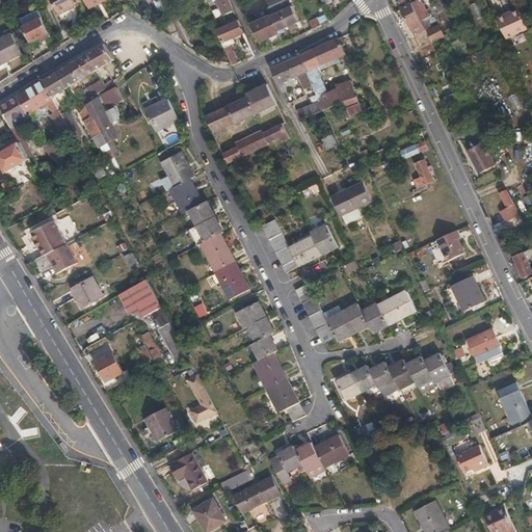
[(75,5),(82,1),(80,0),(53,0),(56,4),(54,5),(59,16),(70,9),(69,8),(75,5)]
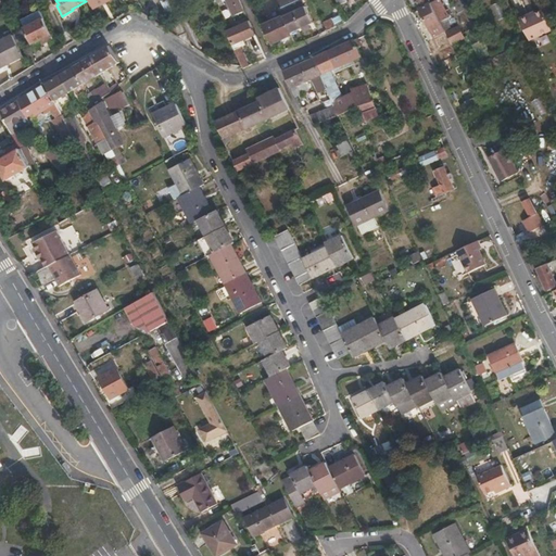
[(91,0),(95,5),(96,7),(97,9),(113,0),(91,0)]
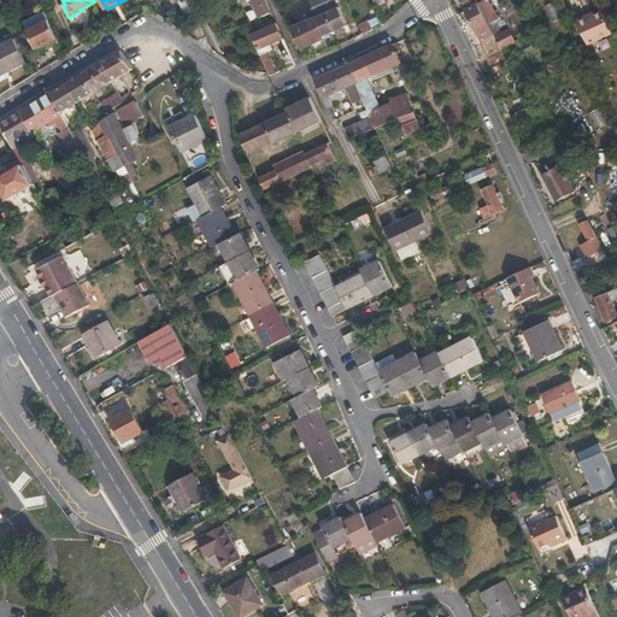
[(272,12),(268,1),(266,0),(251,0),(260,18),(272,12)]
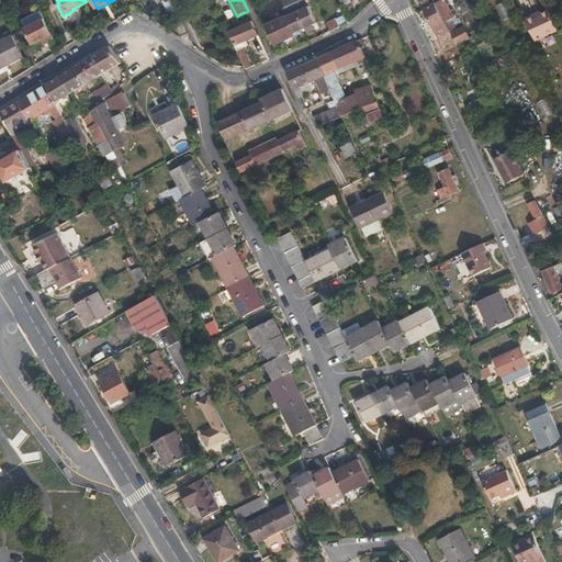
[(283,9),(287,17),(295,34),(306,29),(313,25),(317,23),(310,7),(307,7),(304,0),(303,0),(285,9),(283,9)]
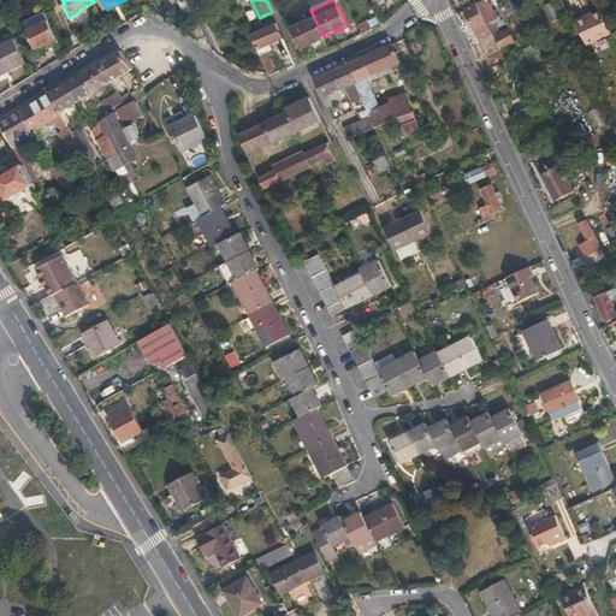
[(495,36),(502,49),(515,43),(508,30),(502,34),(496,24),(499,23),(487,0),(486,0),(478,5),(495,36)]
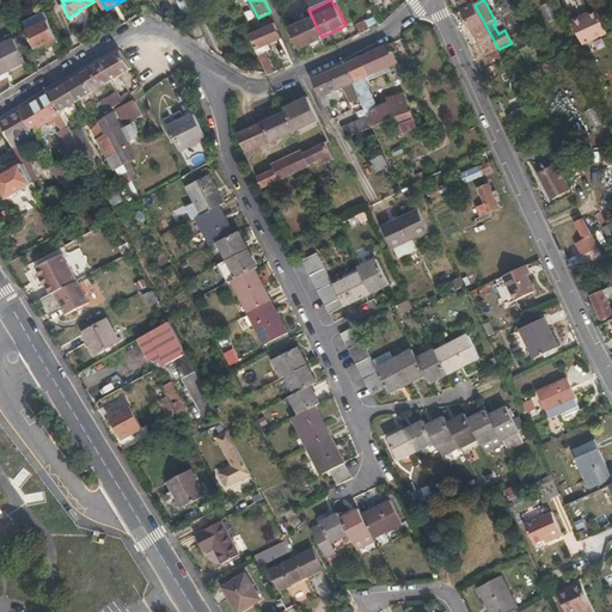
[(497,0),(505,13),(507,13),(515,8),(516,12),(521,10),(531,6),(527,0),(514,0),(512,1),(510,0),(497,0)]
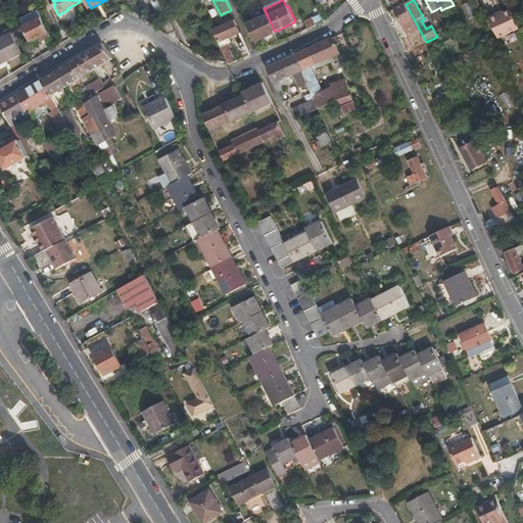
[(406,3),(395,8),(410,36),(420,31),(406,4),(406,3)]
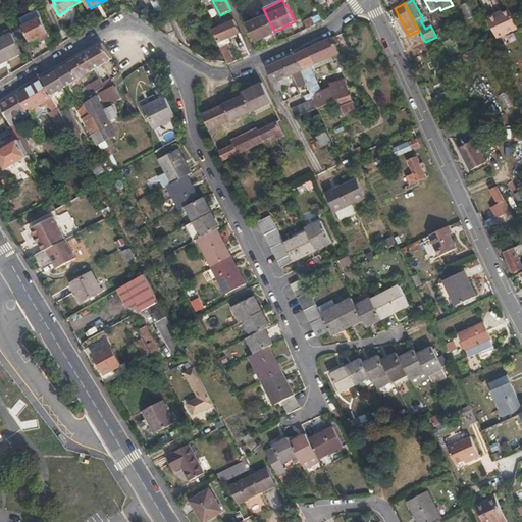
[(439,7),(432,11),(439,25),(440,24),(450,41),(455,38),(440,10),(439,7)]
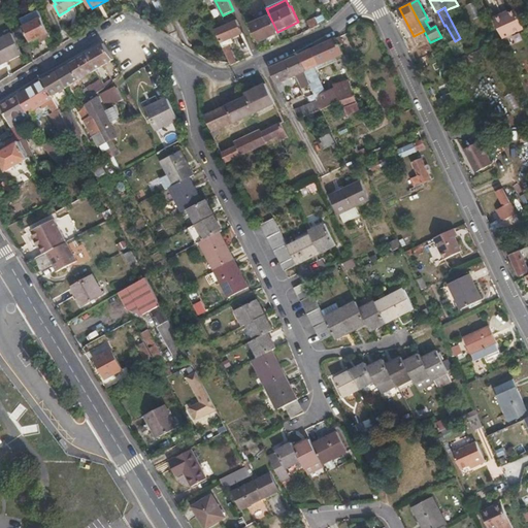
[(466,40),(450,8),(446,10),(460,38),(462,42),(466,40)]
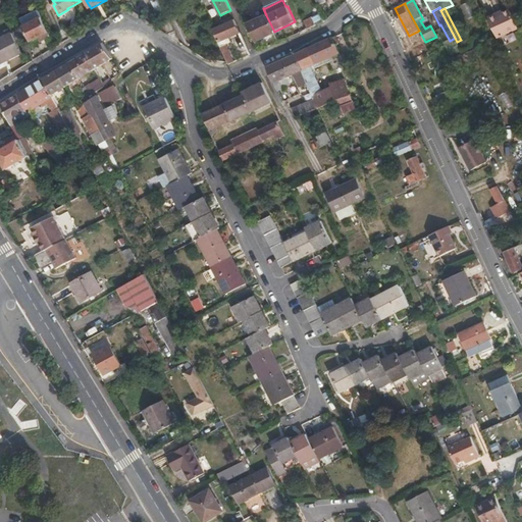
[(497,38),(518,29),(509,9),(502,13),(501,11),(487,17),(497,38)]
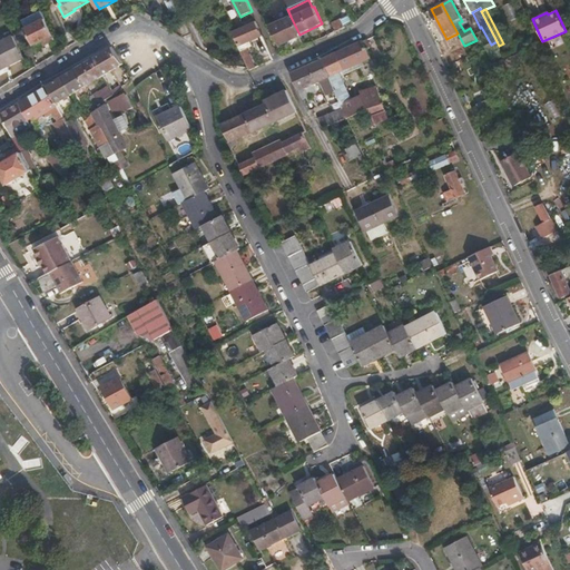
[(23,20),(27,27),(46,18),(42,11),(23,20)]
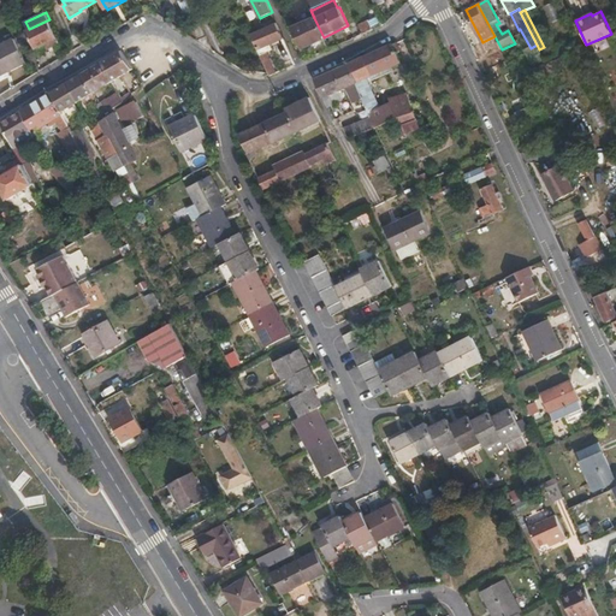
[(373,30),(384,25),(379,15),(368,21),(373,30)]
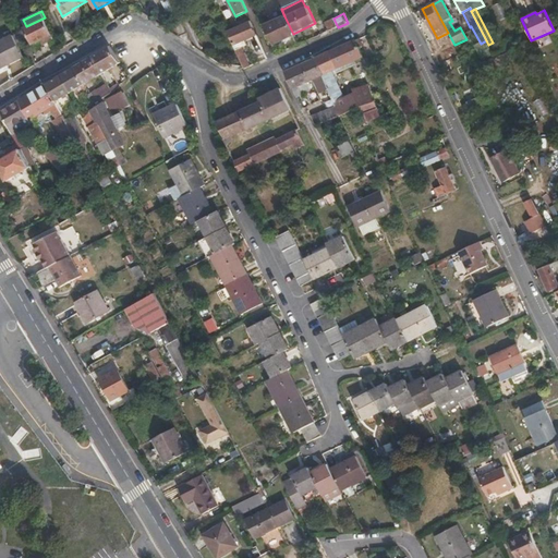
[(44,45),(56,39),(45,17),(26,26),(24,27),(34,46),(41,41),(44,46),(44,45)]
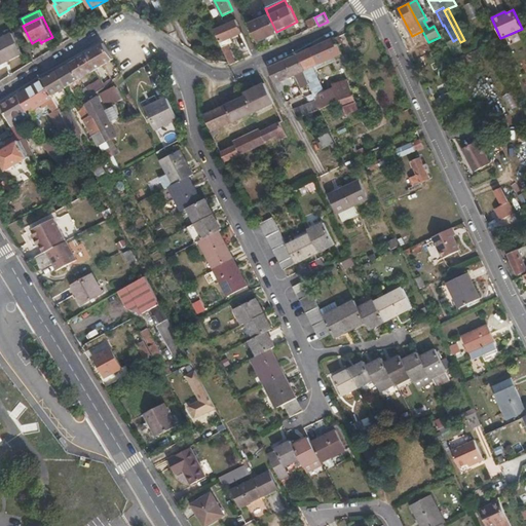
[(309,29),(318,26),(314,17),(306,21),(309,29)]
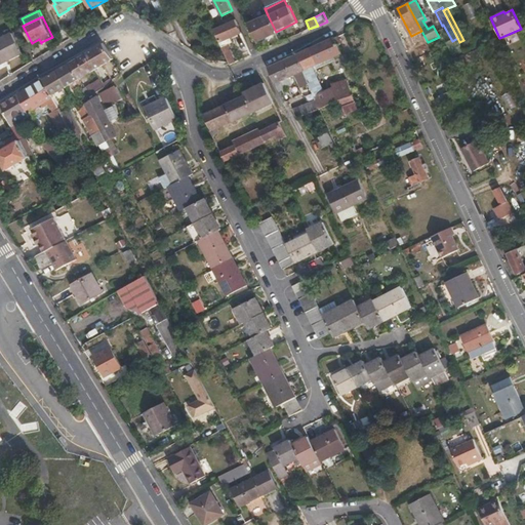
[(214,29),(226,55),(232,53),(228,45),(233,42),(231,38),(242,34),(236,19),(219,27),(214,29)]
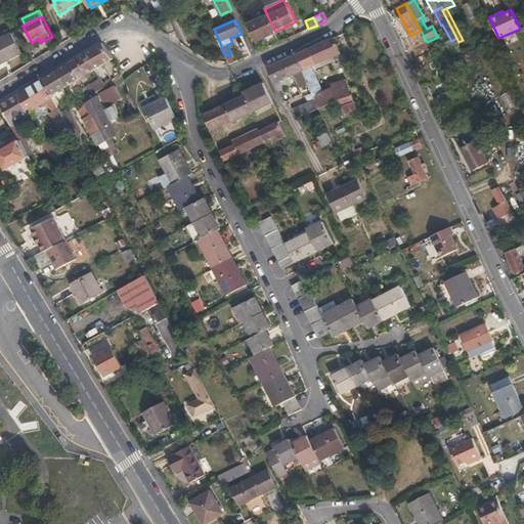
[(12,33),(0,39),(0,64),(23,53),(12,33)]
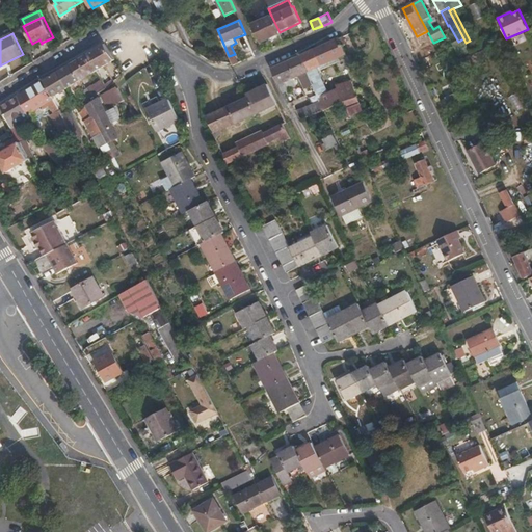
[(321,64),(307,71),(314,84),(318,96),(325,110),(326,110),(340,104),(345,101),(357,97),(351,80),(336,85),(337,88),(327,92),(318,71),(317,68),(339,58),(347,54),(339,37),(314,49),(321,64)]
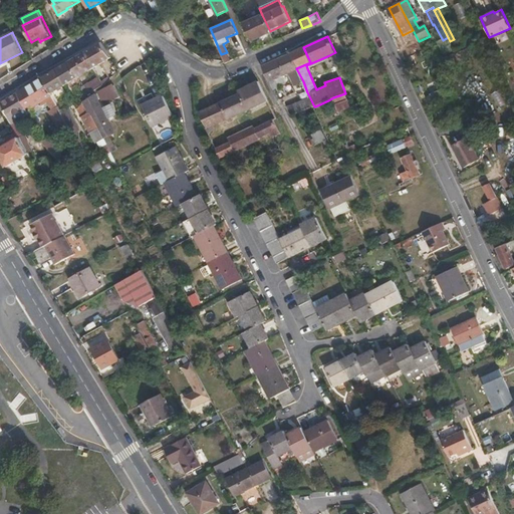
[(101,42),(69,61),(77,77),(78,77),(110,57),(101,42)]
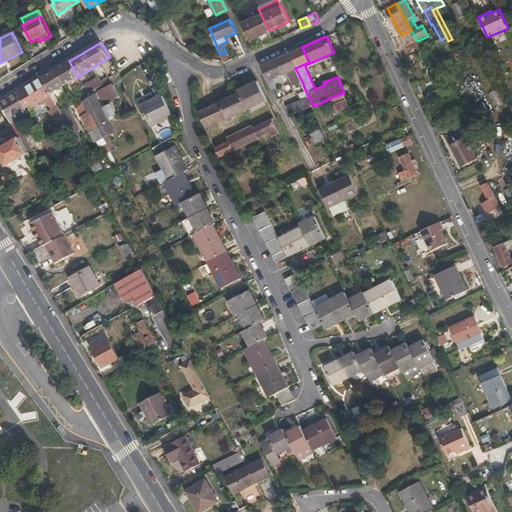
[(29,51),(35,62),(42,57),(37,47),(33,49),(29,51)]
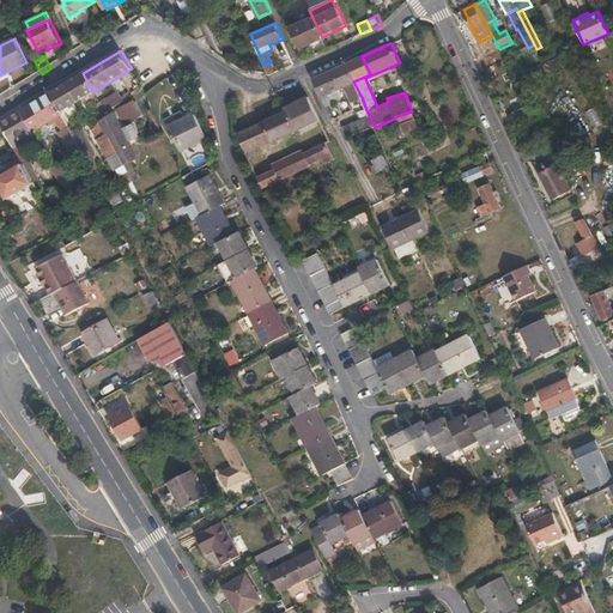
[(362,56),(346,64),(353,82),(370,74),(362,56)]
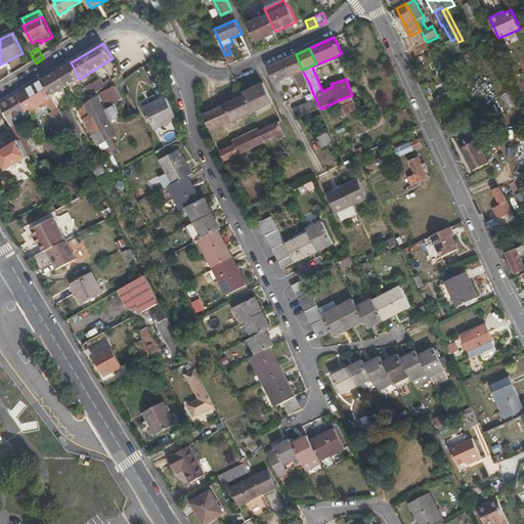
[(225,55),(229,64),(235,62),(231,53),(225,55)]
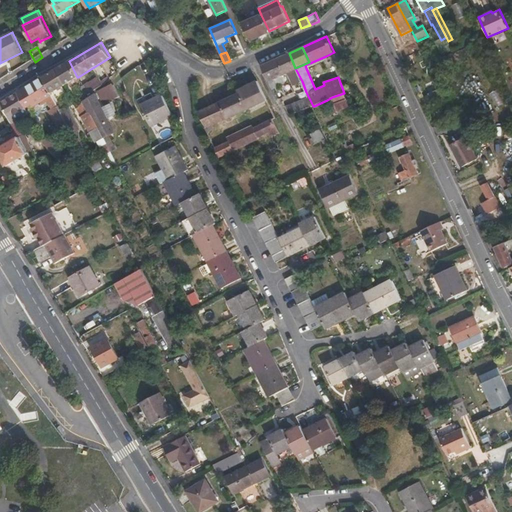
[(289,53),(261,66),(269,82),(272,88),(285,82),(281,76),(288,74),(293,86),(295,85),(302,81),(295,68),(289,53)]
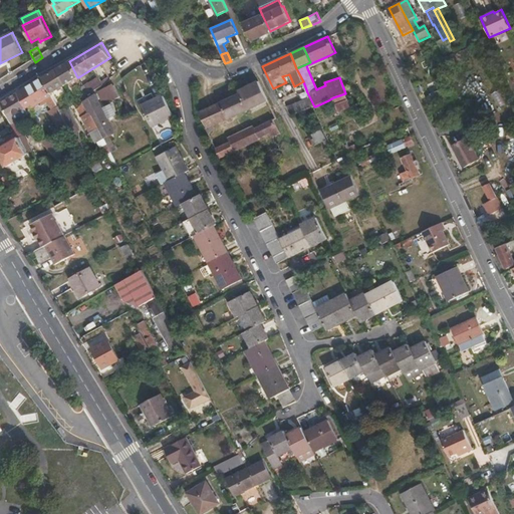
[(328,59),(327,56),(306,65),(307,68),(328,59)]
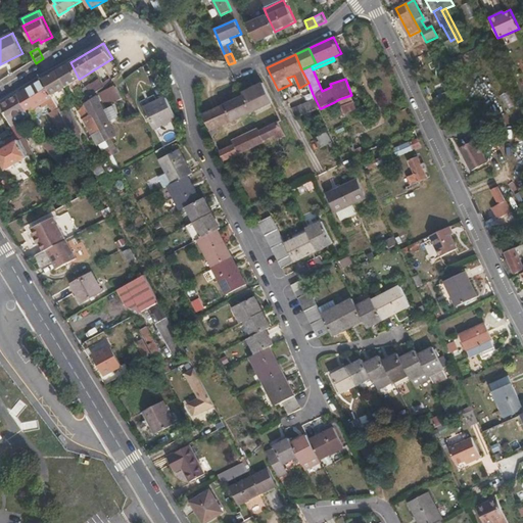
[(57,70),(56,72),(64,87),(79,79),(70,62),(57,70)]
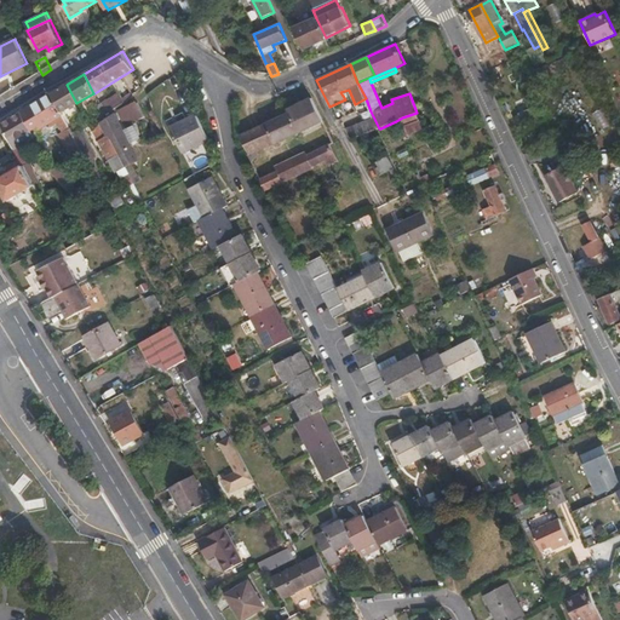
[(76,103),(67,85),(51,93),(61,113),(76,103)]
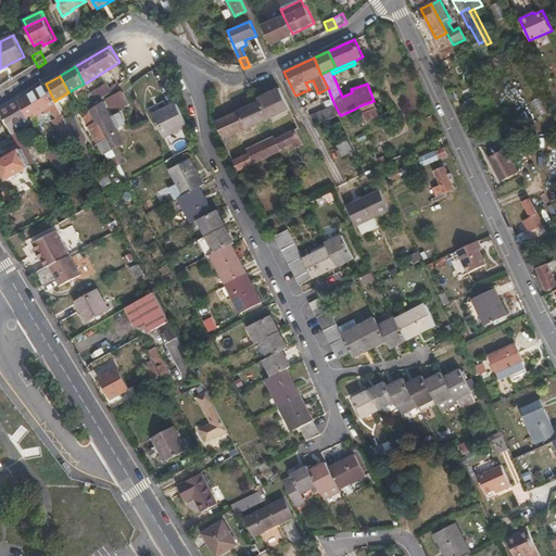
[(54,101),(46,84),(23,97),(33,114),(35,117),(49,109),(57,103),(54,101)]
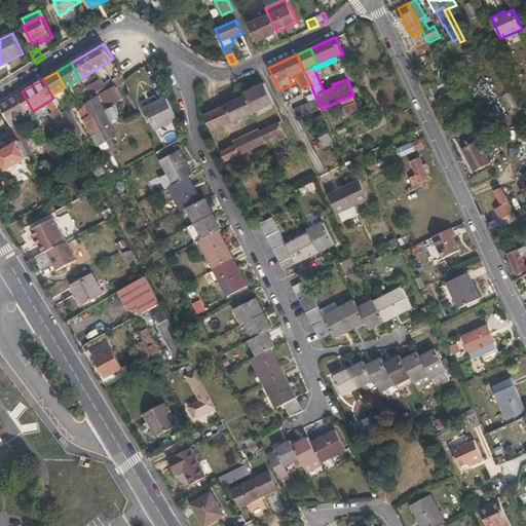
[(92,83),(90,84),(96,94),(105,87),(100,79),(92,83)]
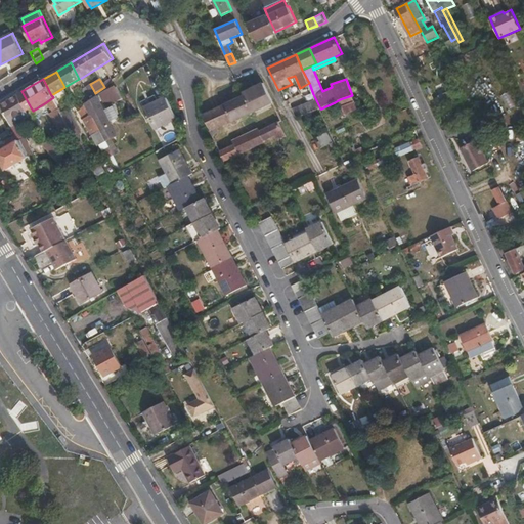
[(245,95),(203,114),(211,130),(210,131),(212,136),(218,133),(216,129),(232,122),(273,102),(264,83),(243,93),(245,95)]
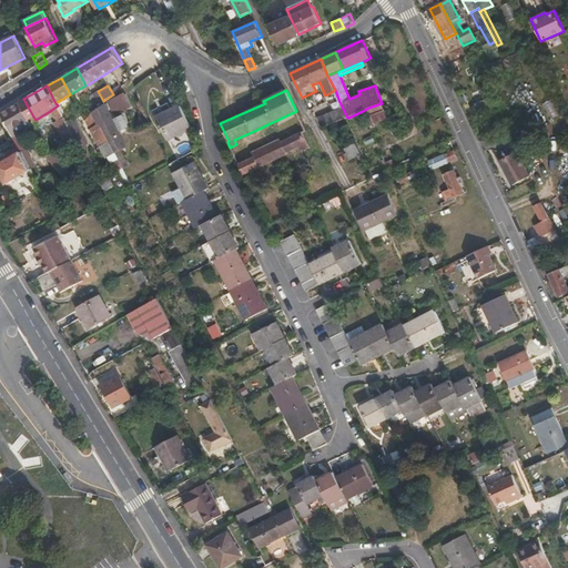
[(335,90),(327,94),(331,105),(340,102),(335,90)]
